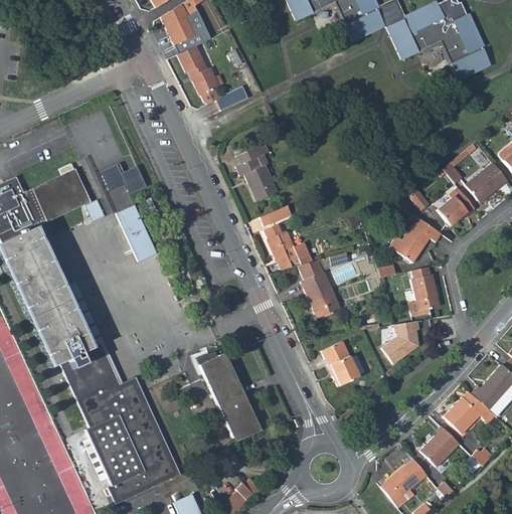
[(185,0),(161,16),(179,52),(195,44),(210,36),(195,5),(202,0),(185,0)]
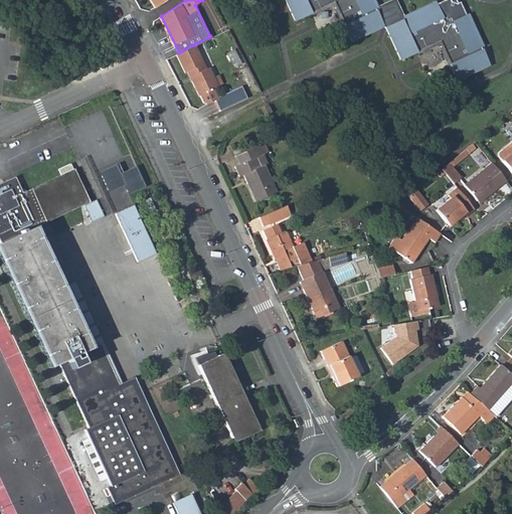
[(289,0),(297,17),(336,1),(353,40),(384,27),(388,28),(402,60),(442,43),(458,82),(490,68),(483,49),(485,48),(471,17),(469,18),(463,4),(461,5),(458,0),(448,0),(449,1),(437,7),(436,4),(404,18),(403,15),(380,6),(377,7),(373,0),(289,0)]
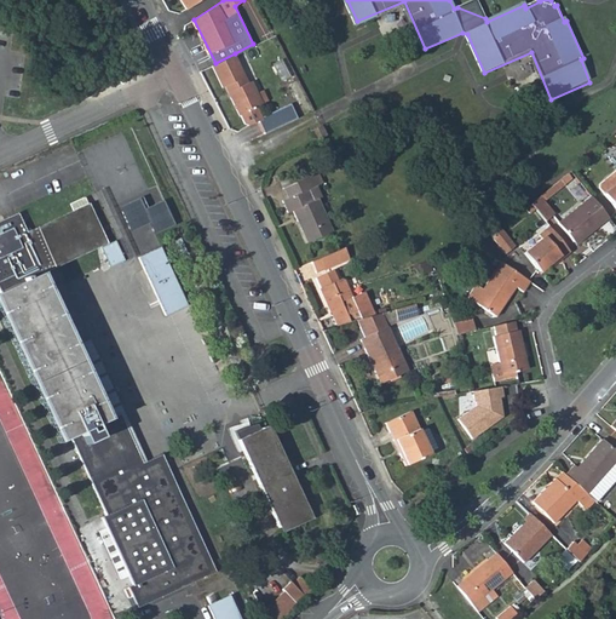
[(458,7),(485,18),(477,0),(475,0),(458,7)]
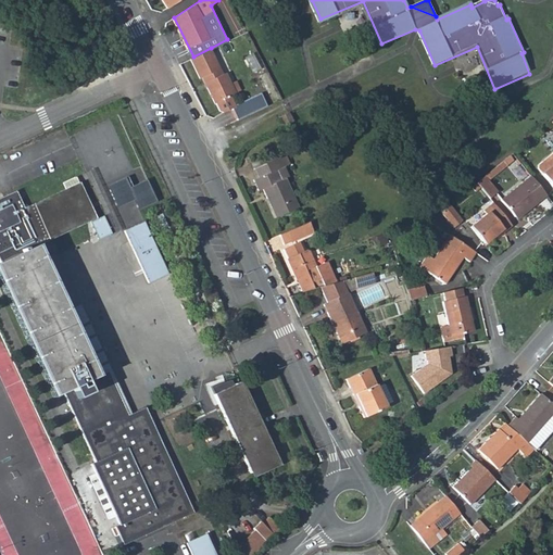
[(193,57),(192,57),(201,76),(205,74),(210,84),(208,85),(216,101),(222,111),(233,106),(238,118),(268,103),(262,90),(236,102),(231,93),(236,91),(236,90),(231,80),(226,70),(217,74),(215,70),(220,67),(211,48),(193,57)]
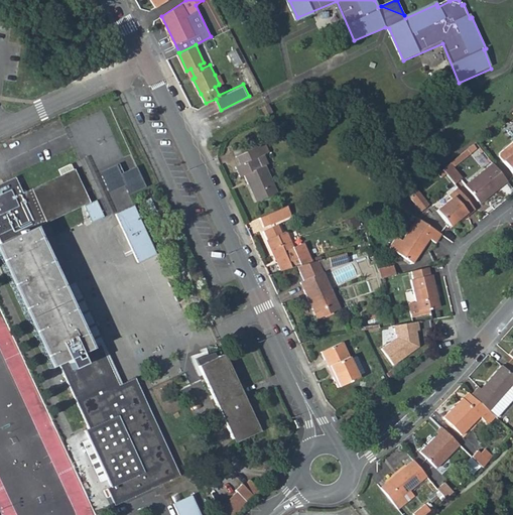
[(221,72),(215,75),(219,84),(225,81),(221,72)]
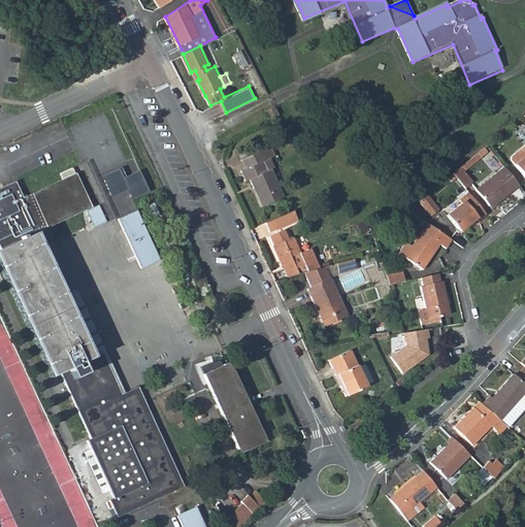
[(264,110),(269,120),(273,118),(279,114),(273,106),(264,110)]
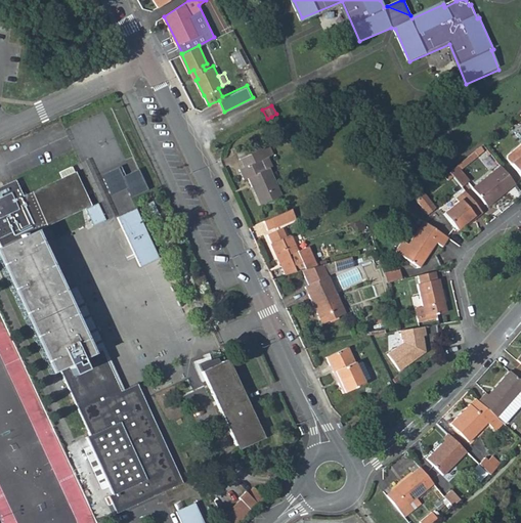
[(139,174),(109,109),(76,124),(106,189),(139,174)]
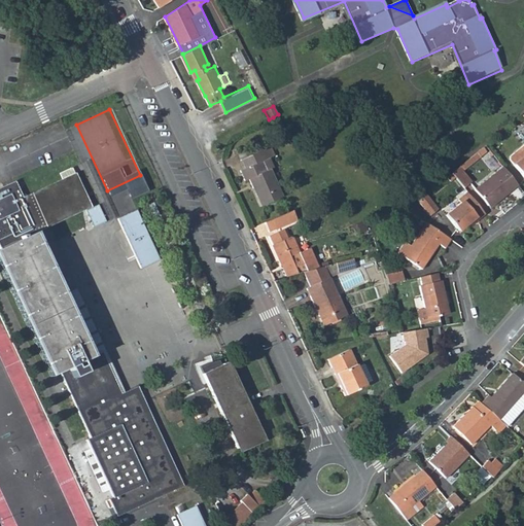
[(415,139),(396,145),(400,155),(419,149),(415,139)]
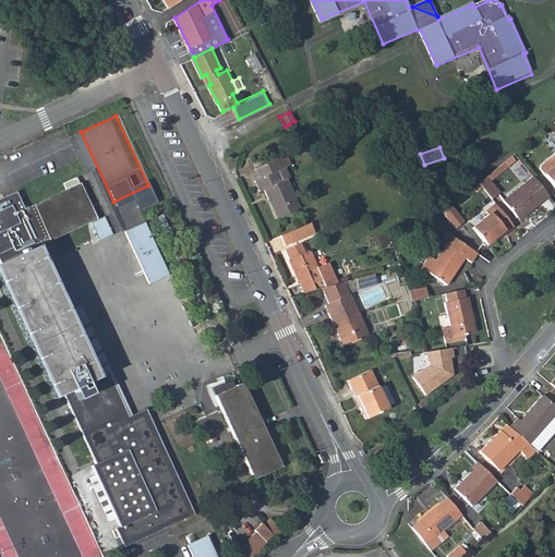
[(540,169),(554,185),(554,153),(541,164),(540,169)]
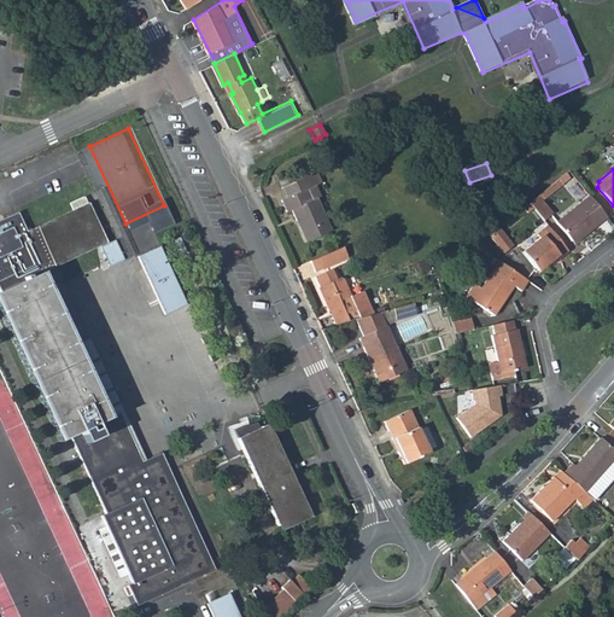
[(569,178),(565,173),(559,179),(562,184),(569,178)]
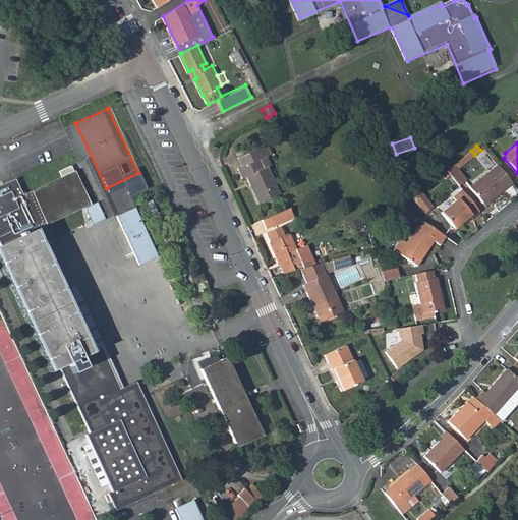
[(262,160),(268,157),(264,148),(247,155),(251,163),(244,166),(239,168),(244,178),(247,177),(252,185),(253,184),(263,203),(281,193),(269,167),(266,168),(262,160)]
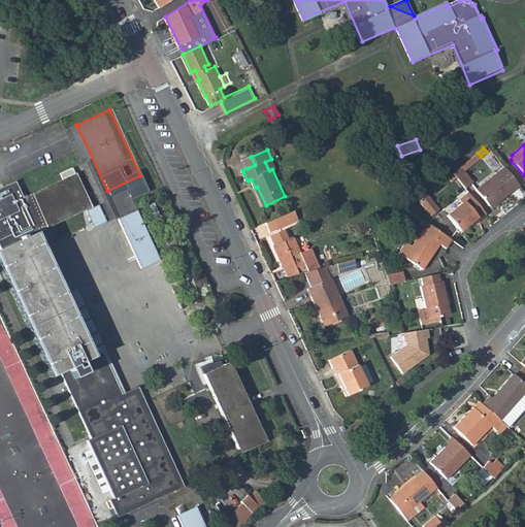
[(244,160),(248,168),(255,165),(251,157),(244,160)]
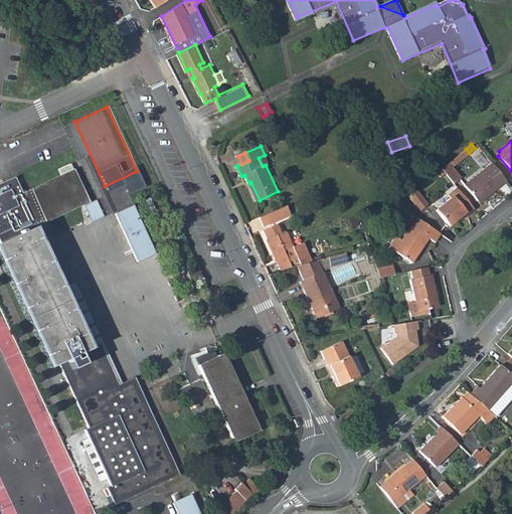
[(461,177),(449,162),(441,169),(446,174),(453,183),(461,177)]
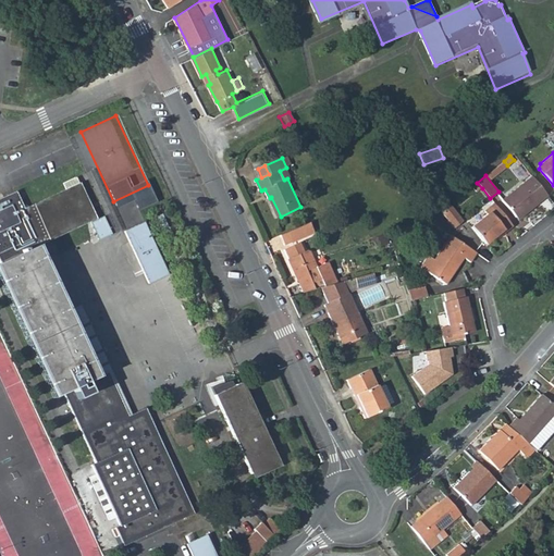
[(540,200),(548,195),(531,175),(502,199),(516,217),(538,198),(540,200)]
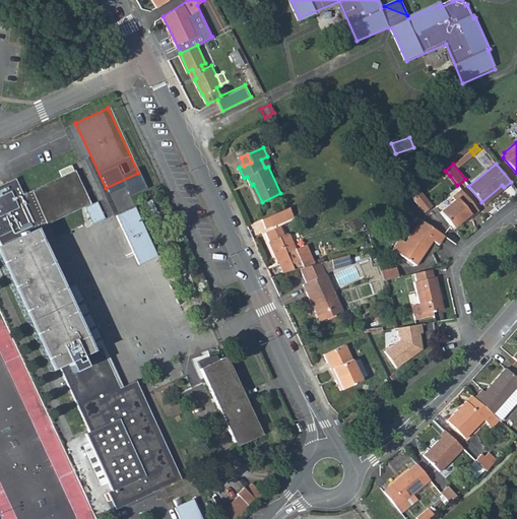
[(67,175),(76,171),(73,166),(65,170),(67,175)]
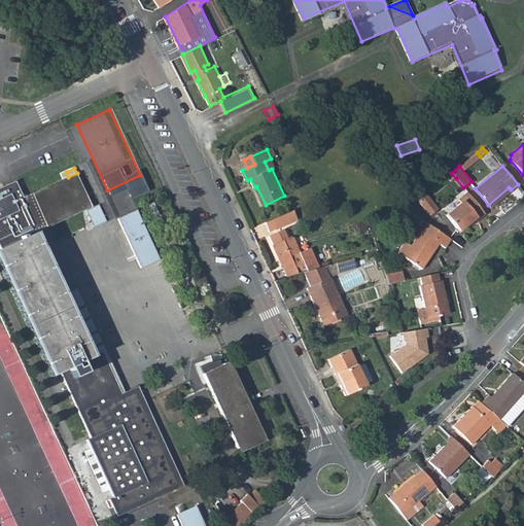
[(94,206),(78,173),(77,173),(68,177),(25,198),(18,181),(0,189),(0,244),(2,250),(0,250),(0,264),(24,315),(54,376),(62,372),(93,437),(89,440),(93,449),(112,490),(115,497),(111,499),(119,516),(185,486),(140,387),(128,392),(125,394),(104,352),(94,356),(65,295),(36,234),(94,206)]
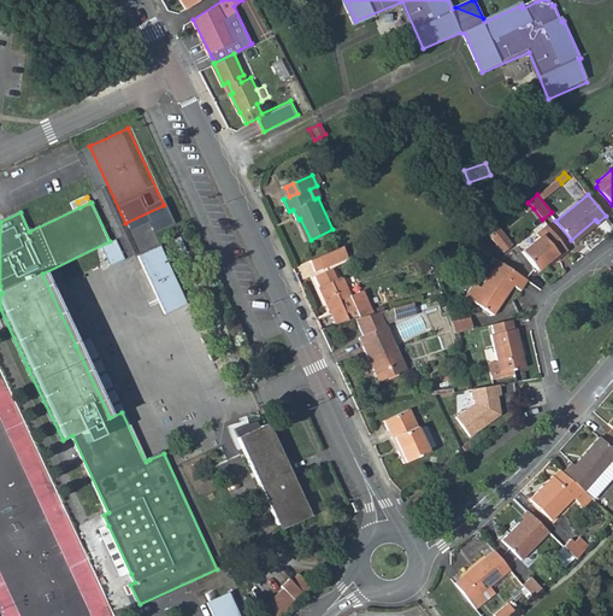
[(528,213),(534,209),(528,203),(523,207),(528,213)]
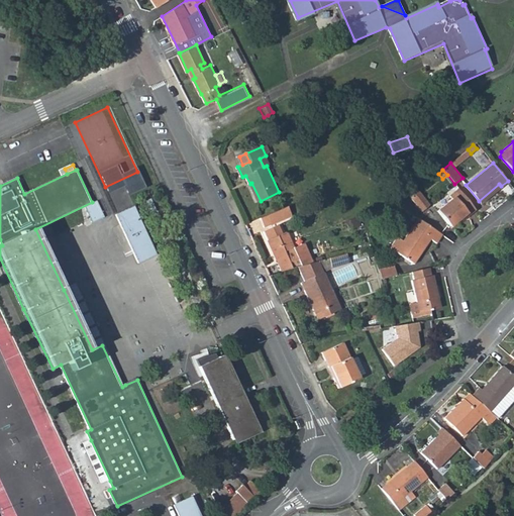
[(481,203),(501,186),(499,184),(479,201),(481,203)]
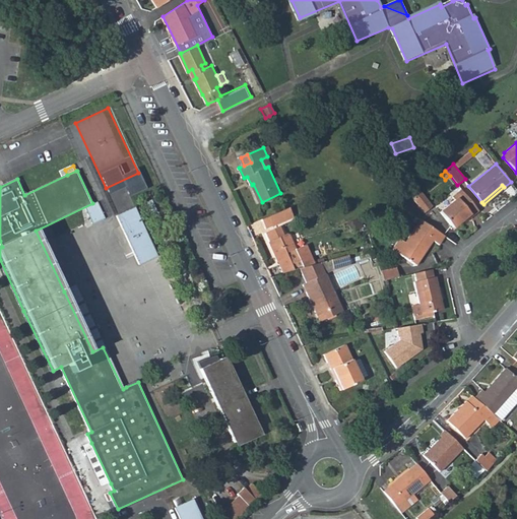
[(470,215),(477,209),(461,189),(452,197),(455,200),(441,212),(453,226),(469,213),(470,215)]
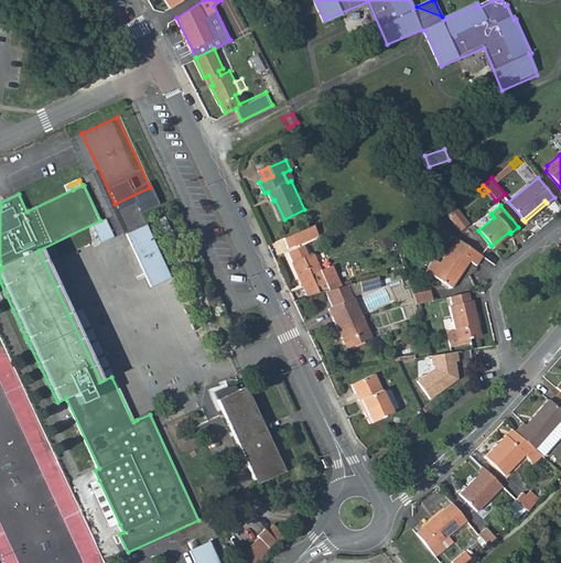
[(470,224),(456,207),(448,215),(462,230),(470,224)]
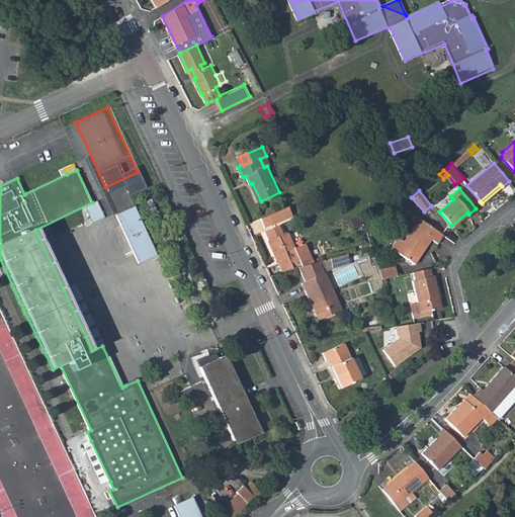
[(137,204),(118,212),(142,263),(161,255),(137,204)]
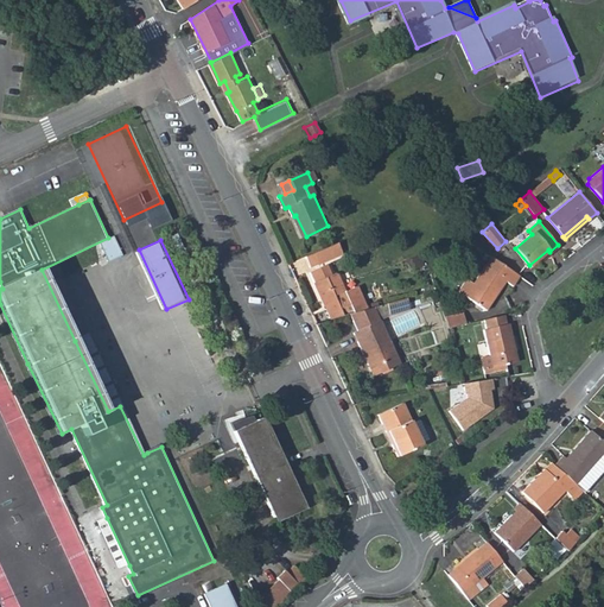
[(320,264),(345,253),(341,241),(316,252),(320,264)]
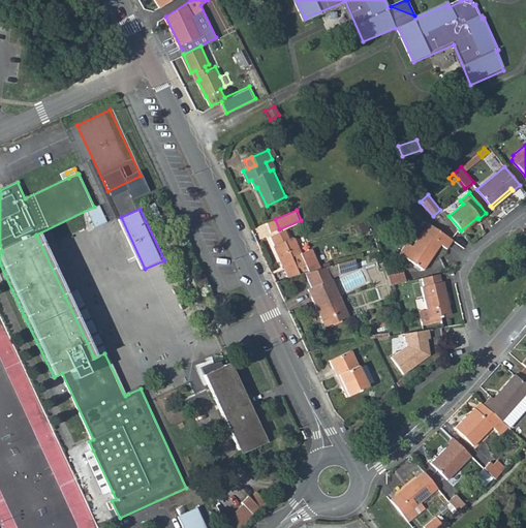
[(374,234),(370,223),(363,226),(367,236),(374,234)]
